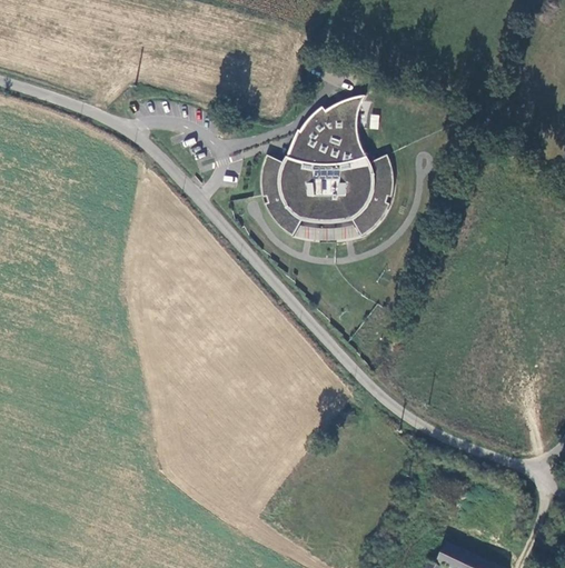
[(383,82),(390,86),(394,79),(386,76),(383,82)]
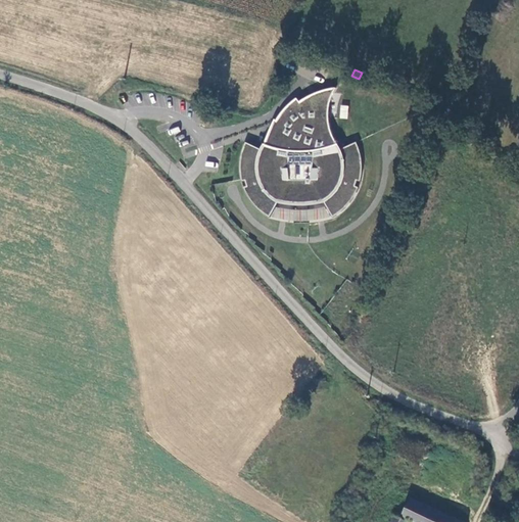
[(329,97),(334,86),(323,89),(311,93),(298,100),(295,96),(294,96),(295,97),(287,103),(275,117),(273,116),(273,117),(274,117),(279,123),(276,130),(269,128),(264,141),(262,141),(262,142),(263,142),(260,147),(243,139),(238,157),(239,178),(241,185),(243,189),(252,203),(267,215),(268,212),(276,199),(301,202),(321,200),(328,212),(330,216),(334,212),(346,202),(347,200),(356,186),(360,169),(360,163),(358,150),(355,140),(338,147),(335,142),(327,119),(327,110),(329,97)]
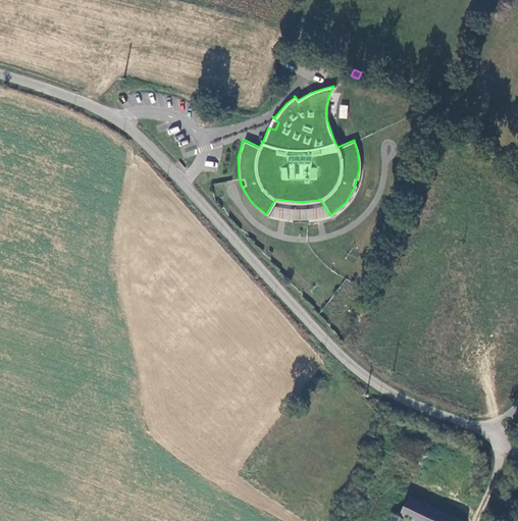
[(335,104),(334,117),(343,117),(344,104),(335,104)]
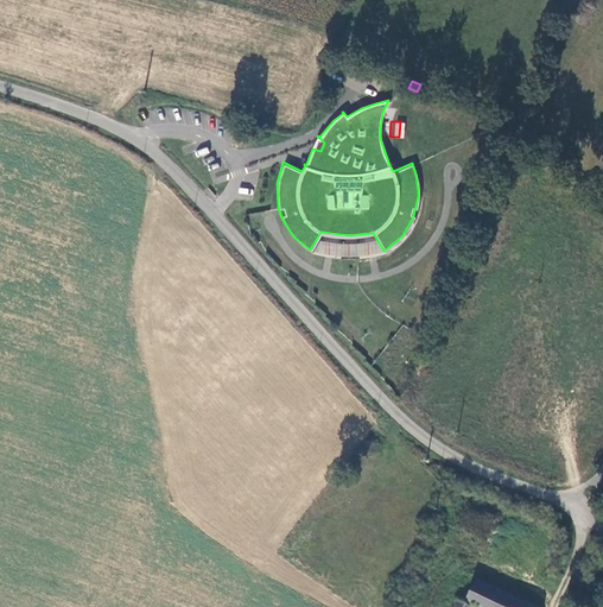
[(318,137),(312,149),(321,151),(324,143),(318,137)]
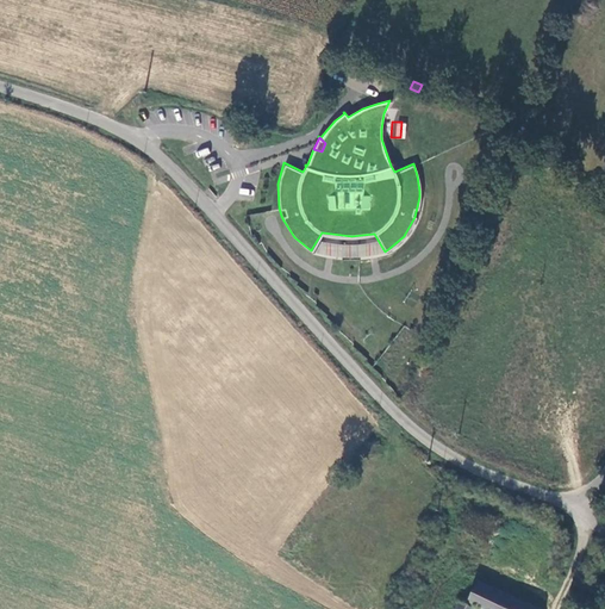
[(312,248),(313,249),(348,254),(382,248),(374,234),(351,236),(322,232),(312,248)]
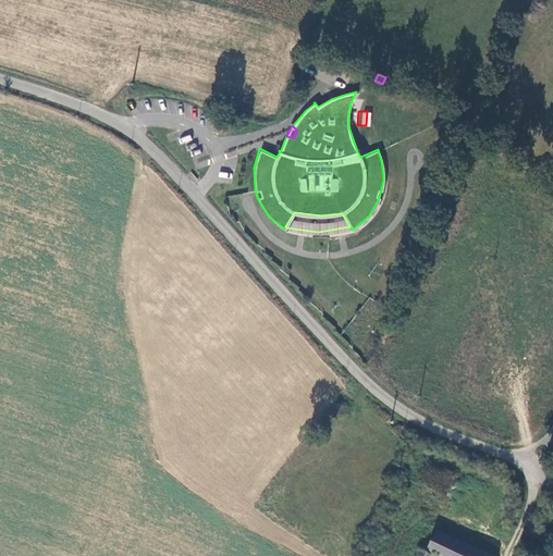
[(492,555),(432,530),(425,547),(445,555),(492,555)]
